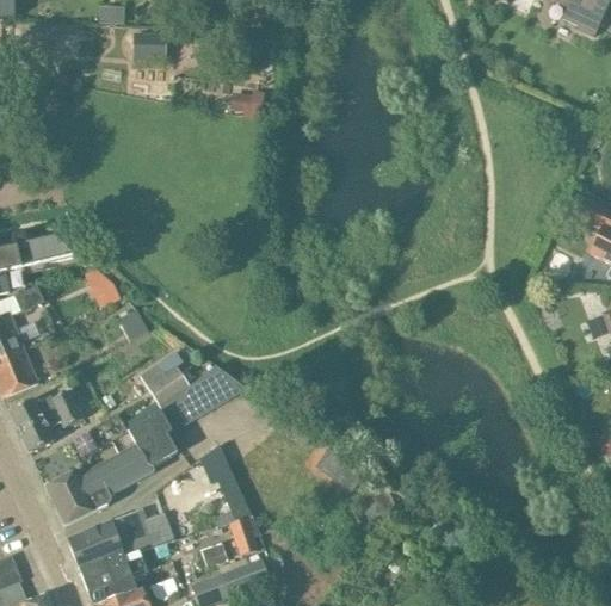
[(560,0),(568,4),(562,14),(578,22),(575,25),(593,33),(608,0),(560,0)]
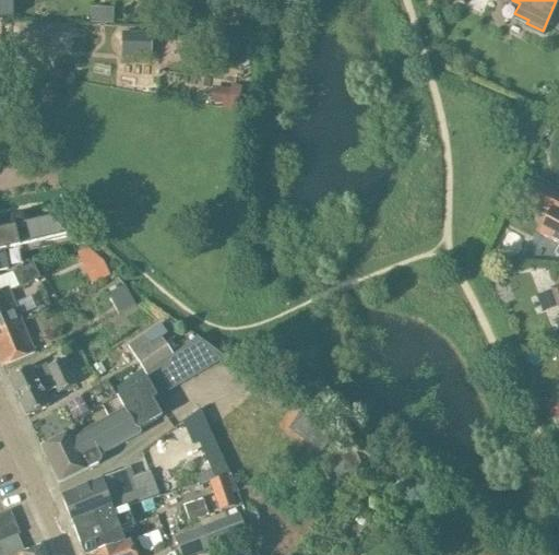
[(121,31),(121,52),(152,52),(152,31),(121,31)]
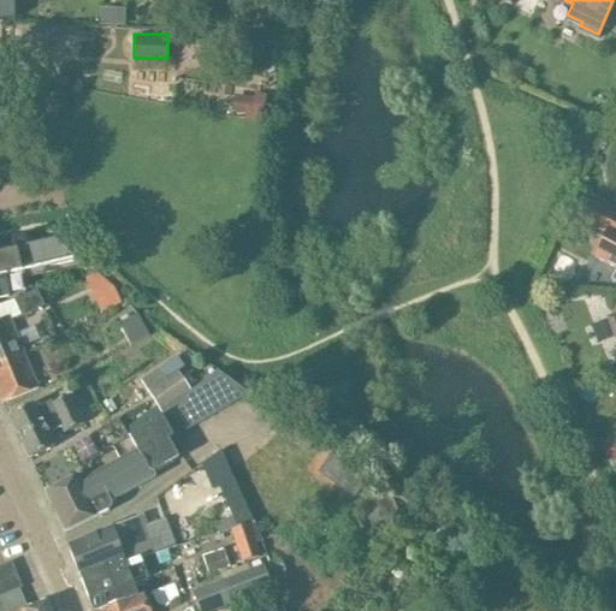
[(232,110),(244,111),(252,112),(254,96),(235,94),(232,110)]
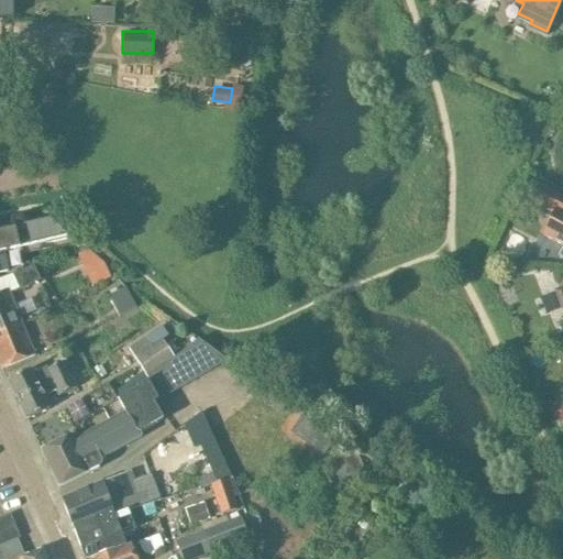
[(562,192),(562,193),(531,175),(522,192),(534,198),(533,199),(552,209),(542,229),(562,240),(562,241),(558,252),(562,255),(562,192)]
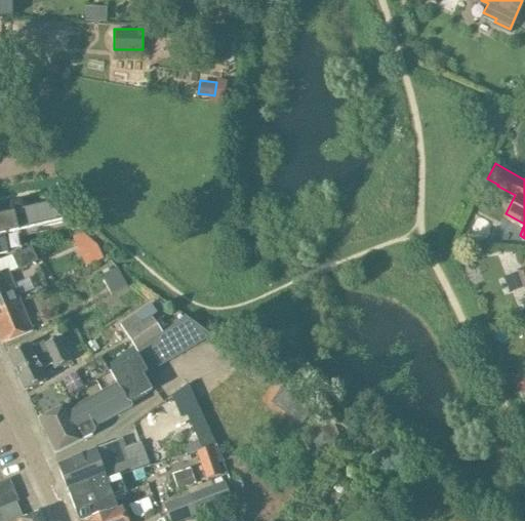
[(0,251),(7,250),(2,232),(63,216),(47,201),(0,211),(0,251)]
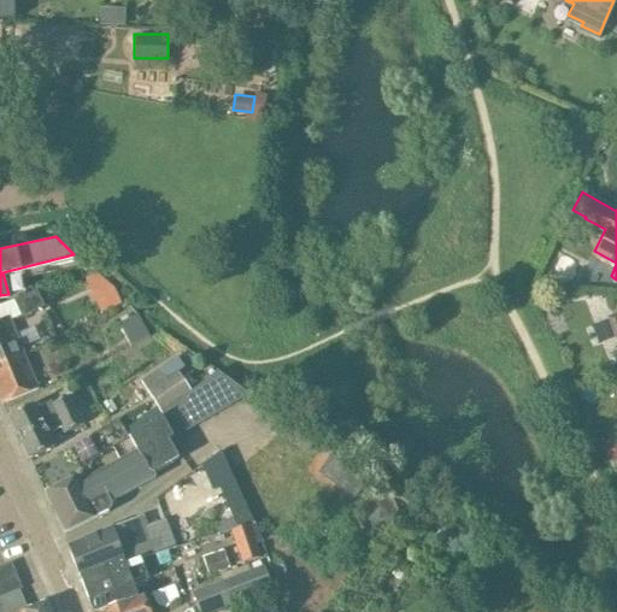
[(105,265),(86,272),(101,307),(119,300),(105,265)]
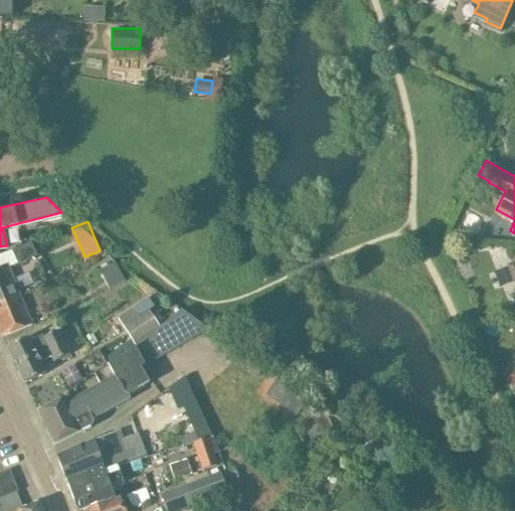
[(31,239),(10,248),(15,260),(36,251),(31,239)]
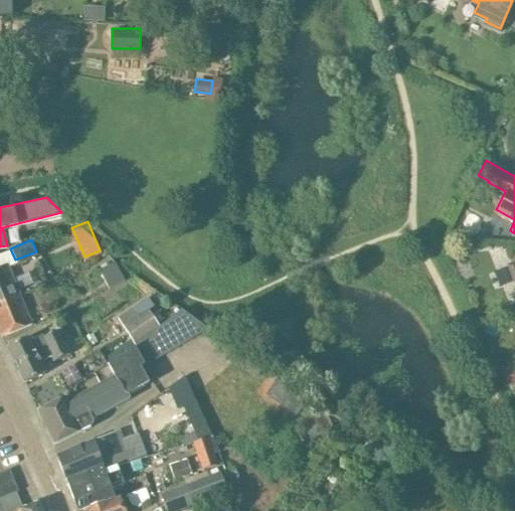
[(123,279),(112,259),(97,266),(107,286),(123,279)]
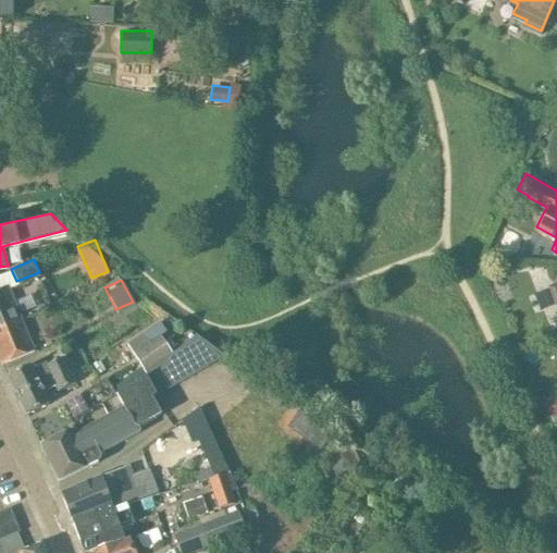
[(0,287),(0,324),(21,316),(8,285),(0,287)]
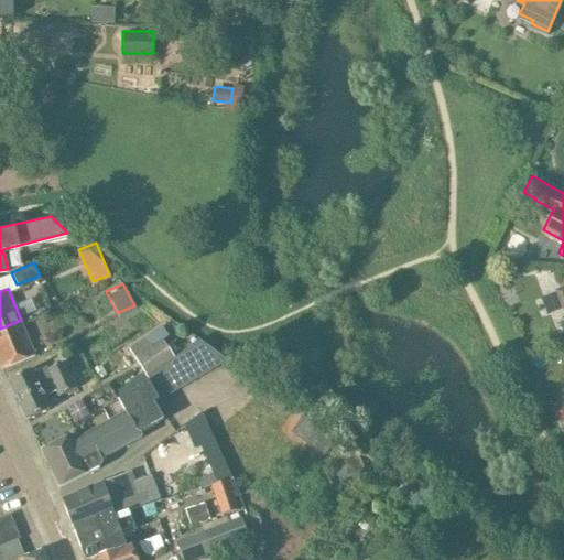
[(21,320),(0,329),(0,361),(2,366),(35,353),(21,320)]
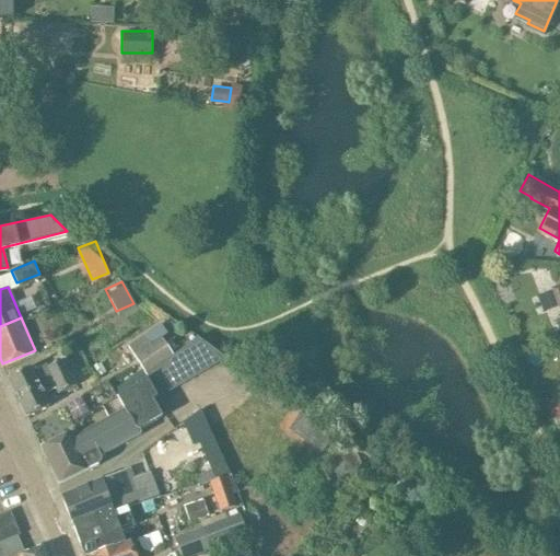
[(162,334),(165,332),(159,322),(128,343),(147,370),(174,351),(162,334)]
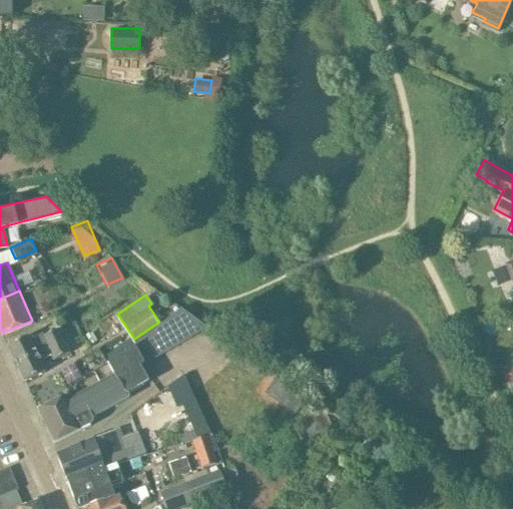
[(94,369),(101,381),(72,396),(69,391),(37,407),(54,441),(90,422),(93,417),(91,414),(124,398),(121,393),(146,380),(146,379),(149,378),(139,362),(144,360),(144,361),(206,325),(180,306),(133,342),(134,343),(124,348),(125,349),(123,350),(124,352),(105,362),(106,363),(94,369)]
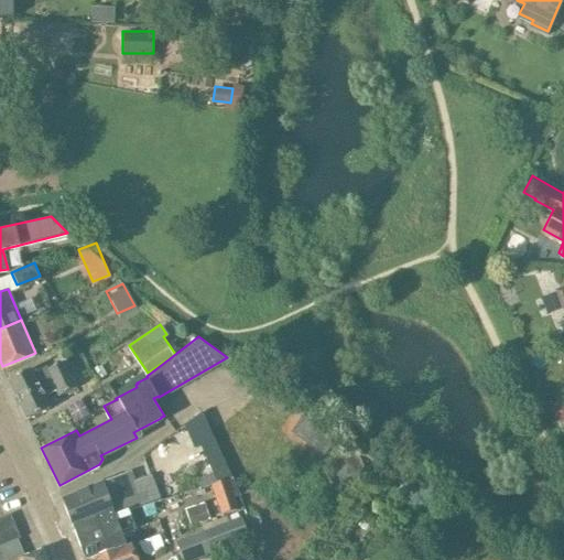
[(75,385),(63,359),(49,366),(47,364),(32,372),(30,367),(9,377),(28,417),(49,406),(43,394),(56,387),(60,392),(75,385)]
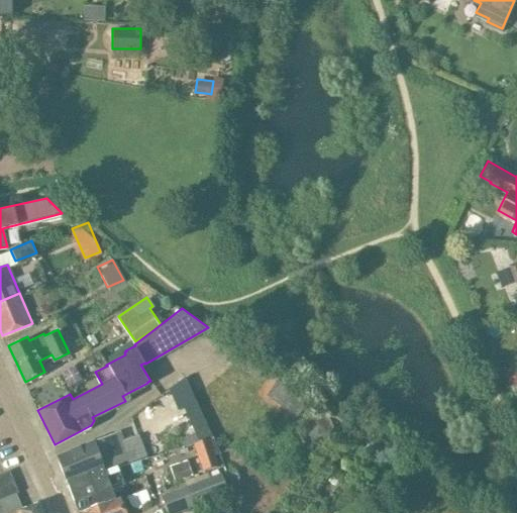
[(516,371),(516,369),(508,373),(513,385),(516,383),(516,371)]
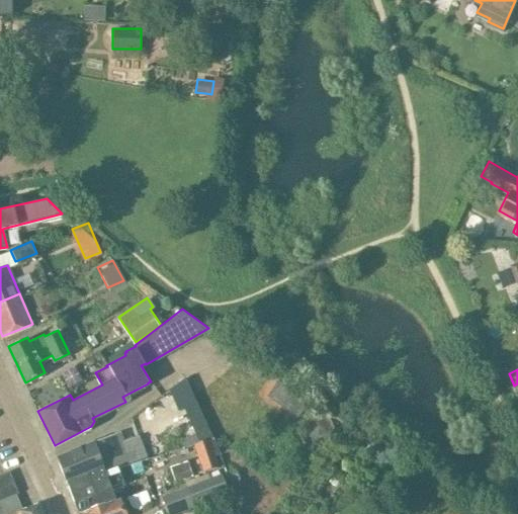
[(269,391),(299,416),(313,400),(282,374),(269,391)]
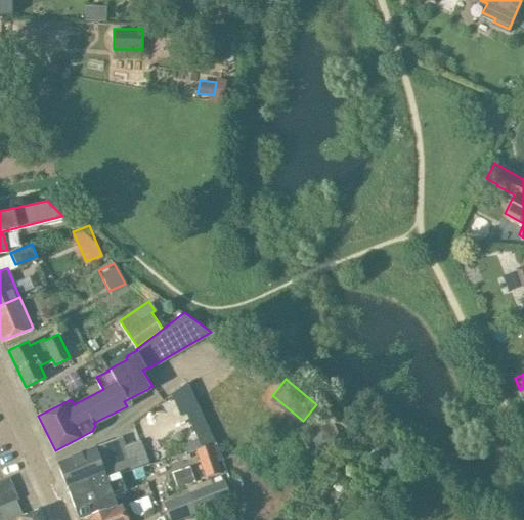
[(203,444),(212,441),(213,442),(216,441),(200,405),(187,412),(203,444)]
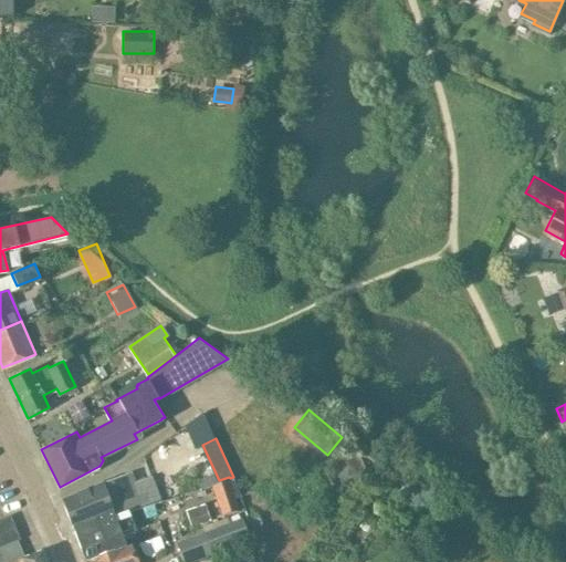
[(322,471),(327,486),(338,482),(333,467),(322,471)]
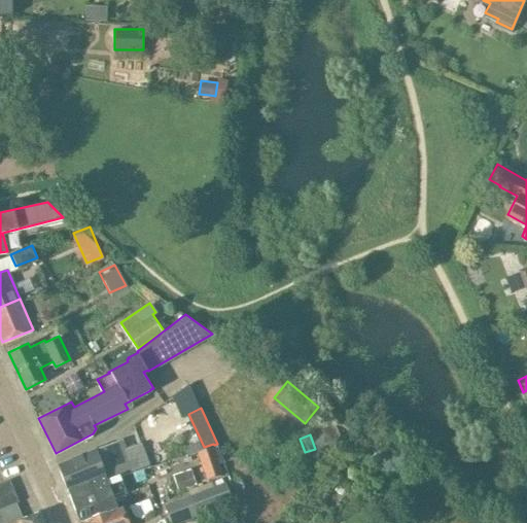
[(126,455),(131,468),(150,461),(141,440),(126,446),(123,438),(59,462),(69,489),(98,478),(96,473),(103,469),(102,467),(111,464),(109,460),(113,458),(114,460),(126,455)]
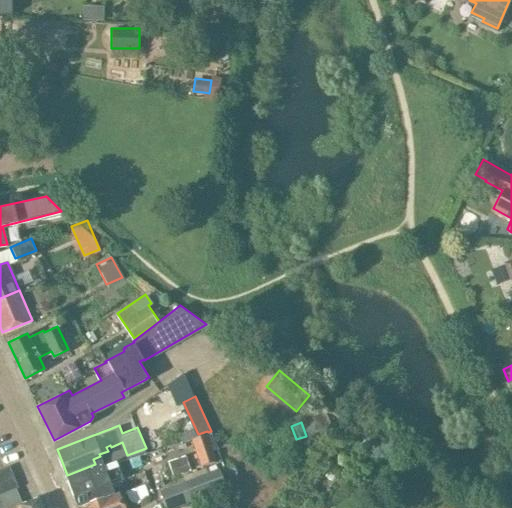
[(206,433),(192,437),(201,466),(215,462),(206,433)]
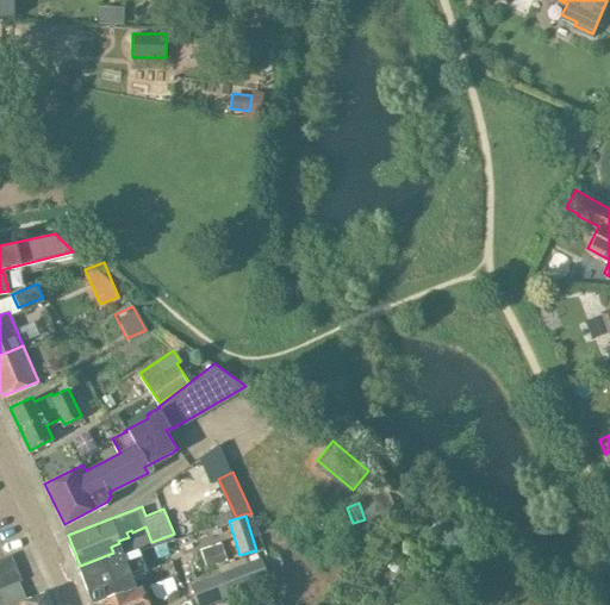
[(81,569),(88,587),(107,579),(110,584),(134,575),(132,574),(148,568),(139,547),(151,542),(145,526),(132,532),(131,530),(126,532),(129,537),(118,541),(119,543),(111,547),(113,553),(80,566),(81,569)]
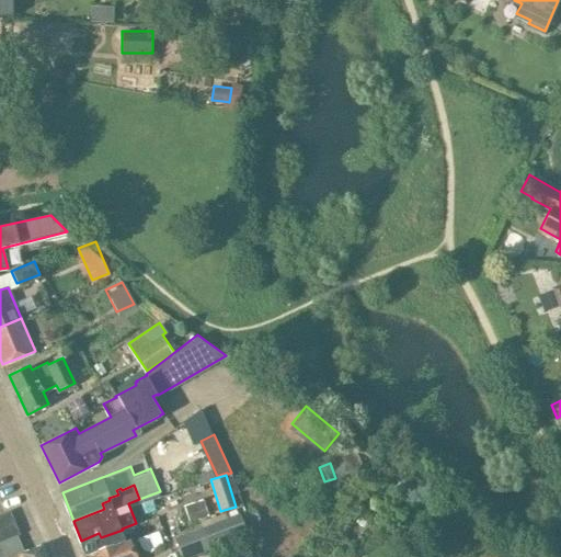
[(186,501),(191,515),(210,510),(206,496),(186,501)]
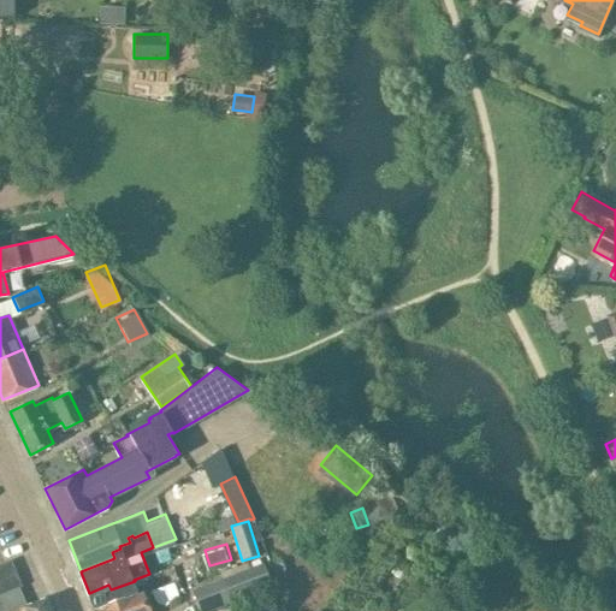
[(0,592),(19,585),(22,583),(11,557),(0,561),(0,592)]
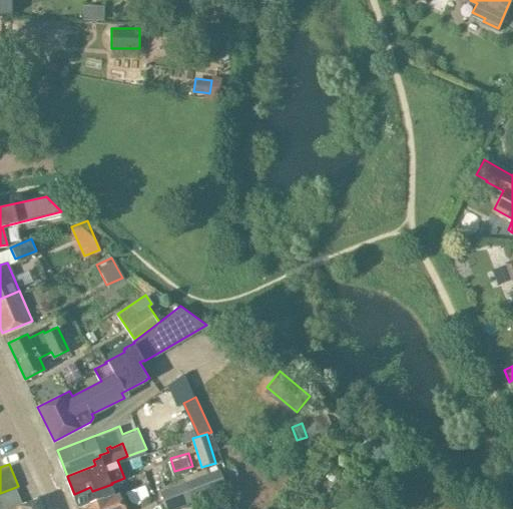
[(220,467),(161,490),(168,507),(226,485),(220,467)]
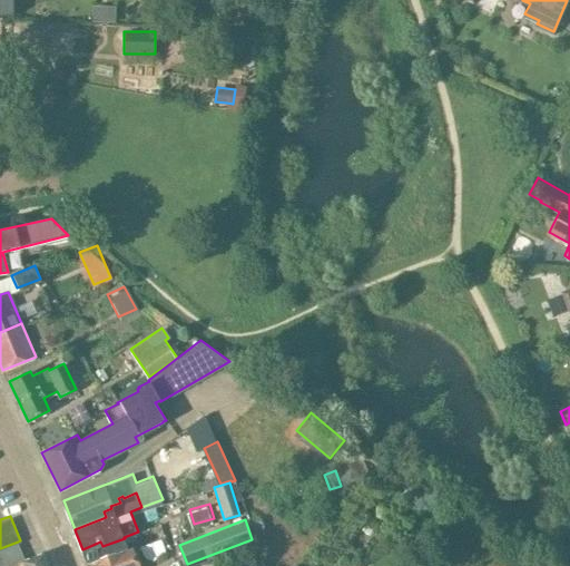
[(100,542),(82,549),(89,565),(140,565),(134,547),(129,549),(125,538),(102,546),(100,542)]
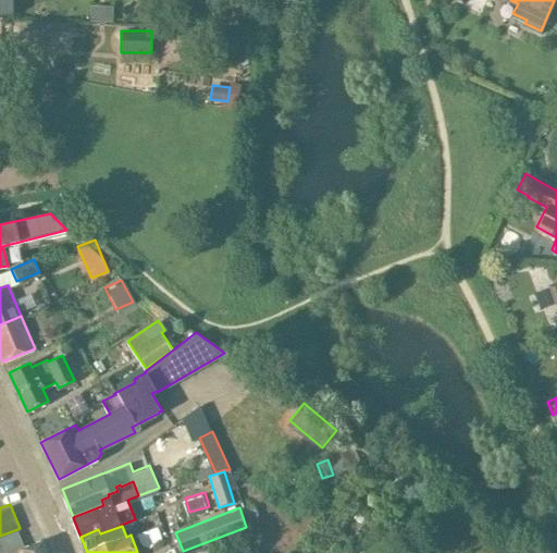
[(11,552),(25,548),(17,529),(0,536),(0,552),(11,552)]
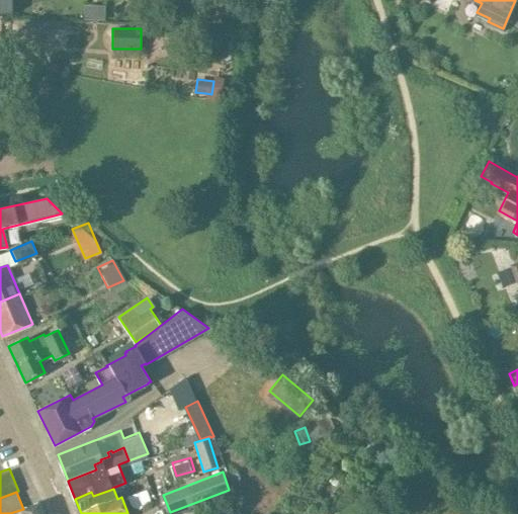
[(225,513),(243,513),(236,496),(221,503),(225,513)]
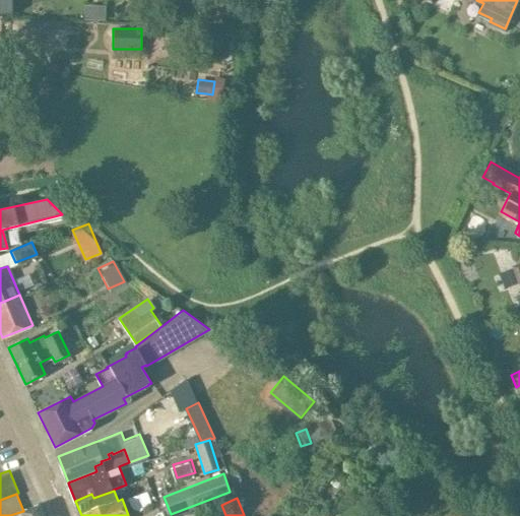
[(48,515),(43,503),(17,514),(17,515),(48,515)]
